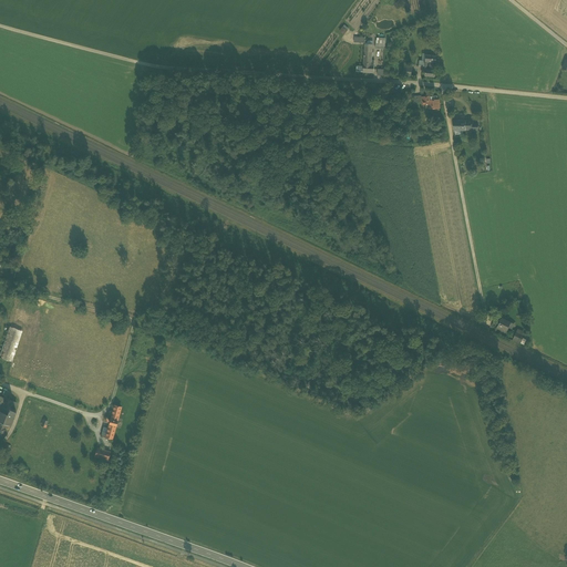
[(343,34),(349,29),(344,26),(340,31),(343,34)]
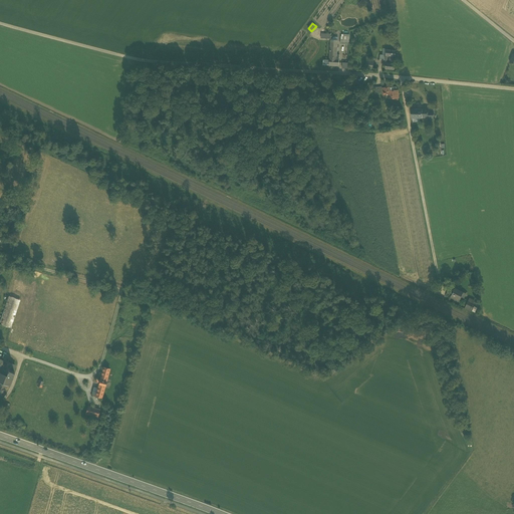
[(331,41),(329,60),(329,65),(338,65),(339,54),(337,54),(338,41),(331,41)]
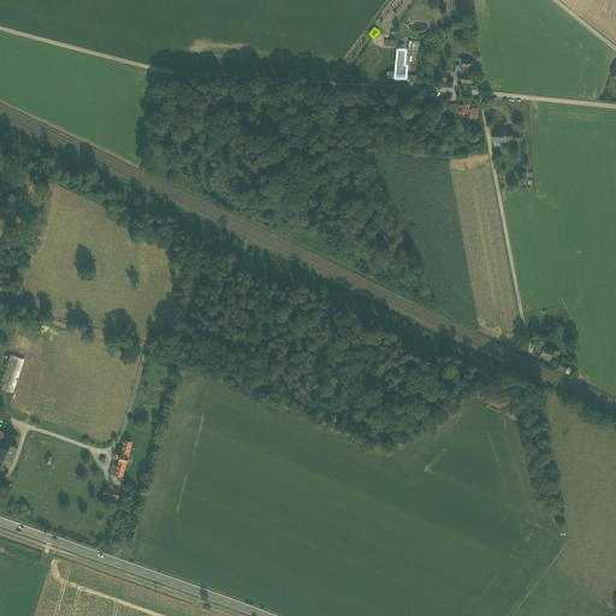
[(475,108),(469,108),(469,113),(466,113),(466,118),(478,118),(477,108),(475,108)]
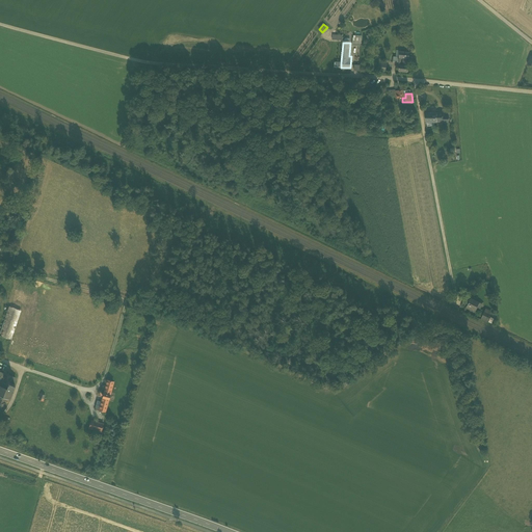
[(426,122),(436,123),(437,112),(424,112),(426,122)]
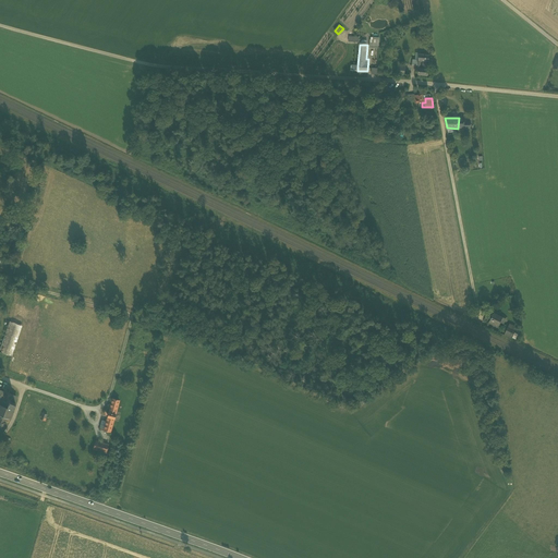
[(458,129),(471,129),(471,121),(464,121),(464,118),(459,118),(458,129)]
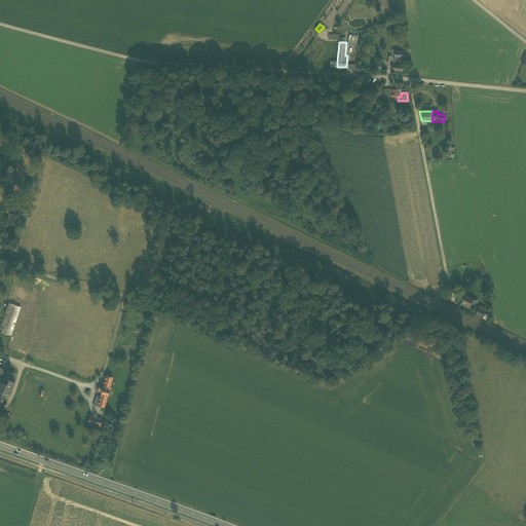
[(465,304),(471,306),(474,299),(464,296),(462,301),(466,303),(465,304)]
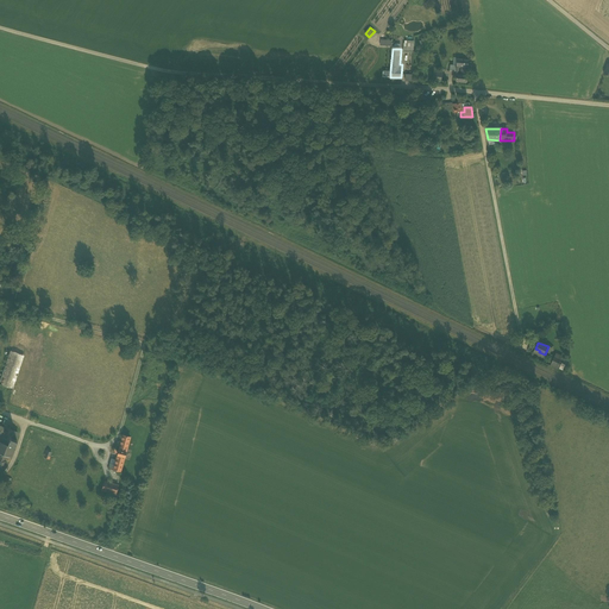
[(11,351),(0,381),(0,384),(13,389),(24,355),(11,351)]
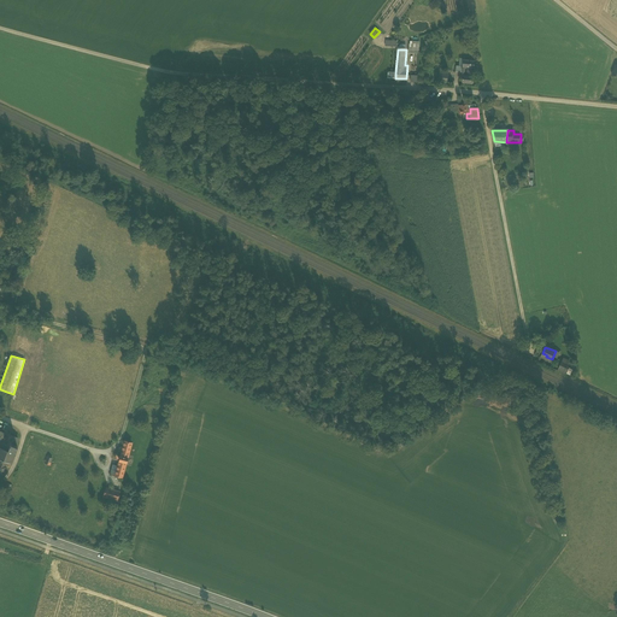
[(559,369),(566,372),(570,365),(563,360),(559,369)]
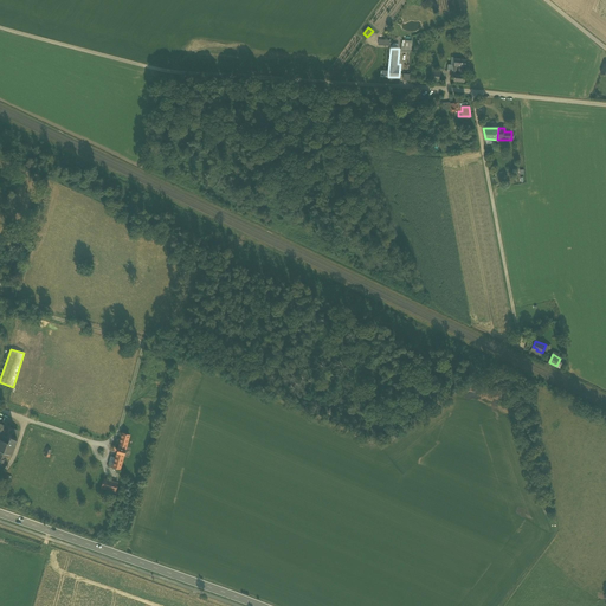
[(0,439),(7,442),(10,436),(14,437),(18,430),(6,426),(0,439)]
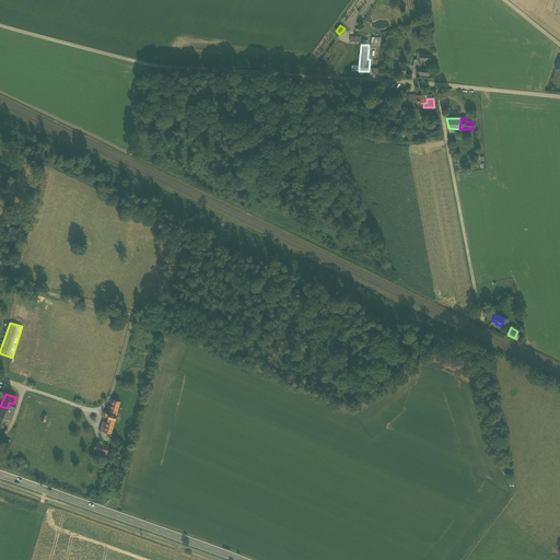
[(108,418),(107,422),(105,431),(104,431),(111,433),(114,420),(115,420),(116,415),(119,401),(113,400),(109,413),(108,418)]
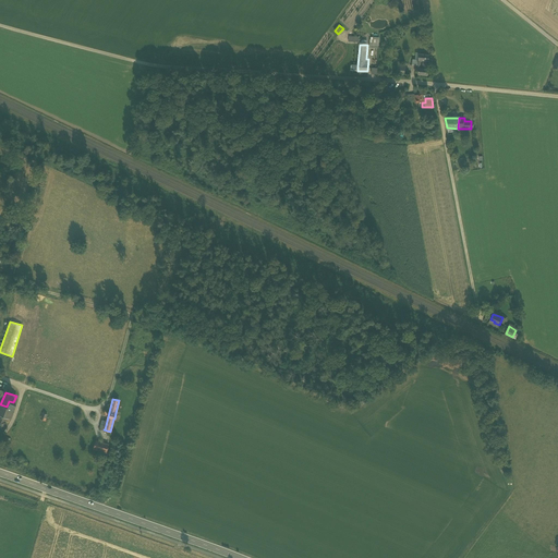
[(0,428),(1,429),(5,416),(10,419),(13,410),(7,408),(7,407),(0,404),(0,405),(0,428)]
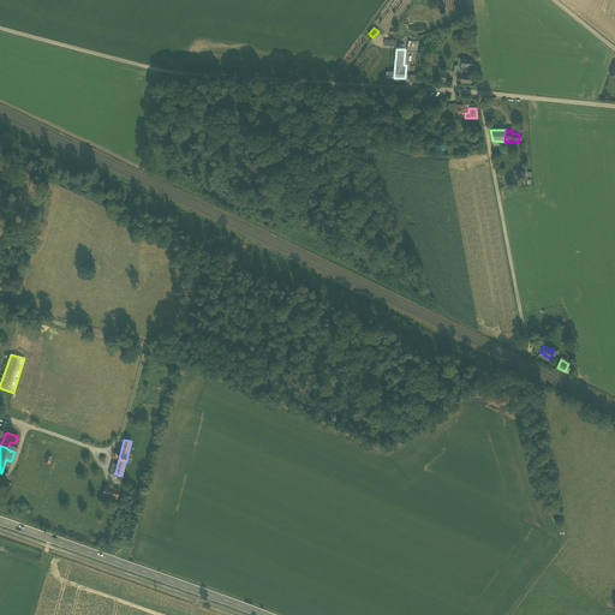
[(106,495),(117,499),(119,490),(114,488),(113,491),(109,490),(111,488),(106,487),(103,495),(106,495)]
